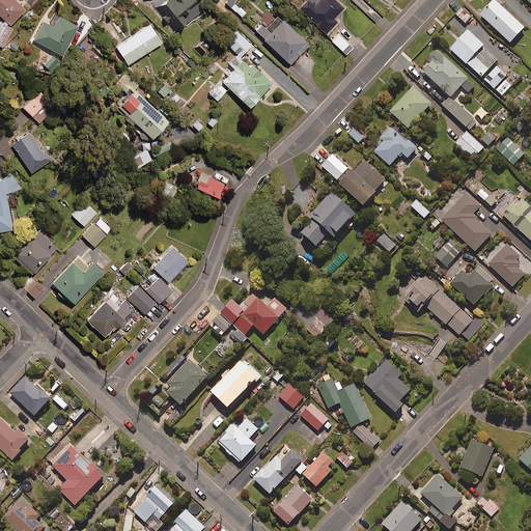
[(0,0),(0,15),(8,23),(23,7),(15,0),(0,0)]
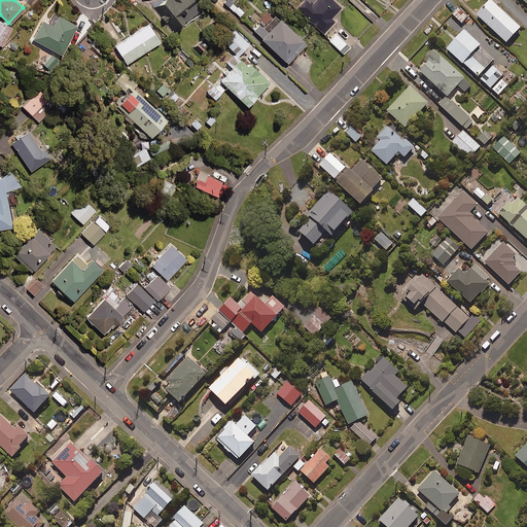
[(203,11),(194,0),(161,0),(153,6),(172,30),(183,21),(186,25),(203,11)]
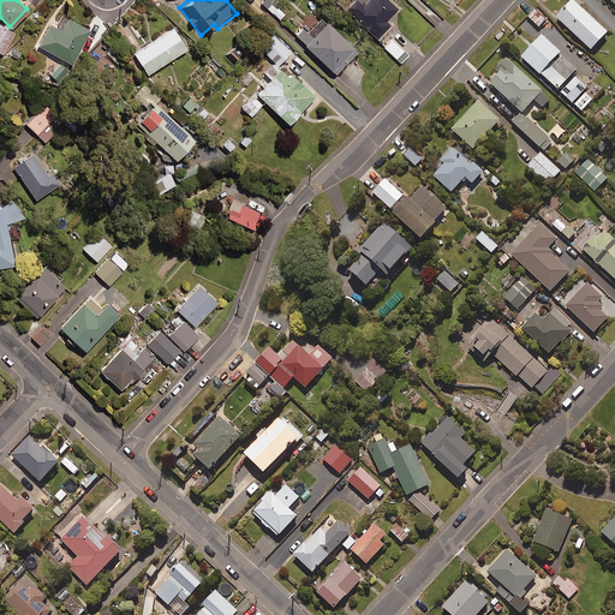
[(395,6),(388,0),(365,0),(363,4),(358,0),(354,0),(348,7),(377,35),(388,23),(384,19),(395,6)]
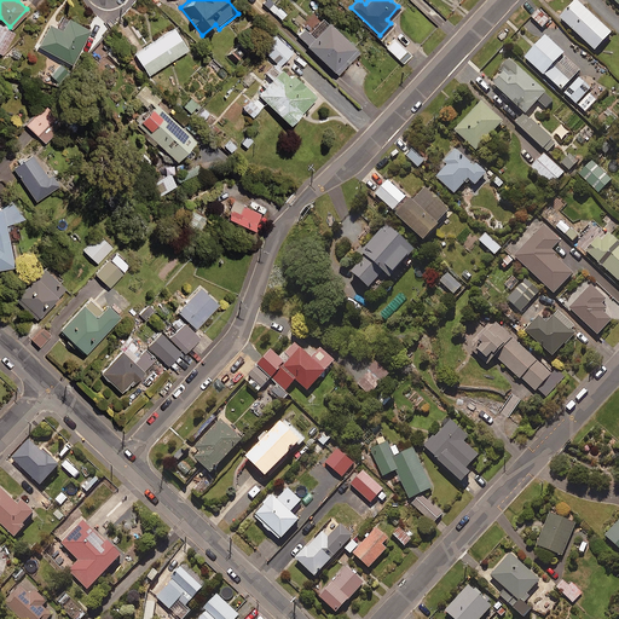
[(612,33),(577,0),(576,0),(560,17),(595,50),(612,33)]
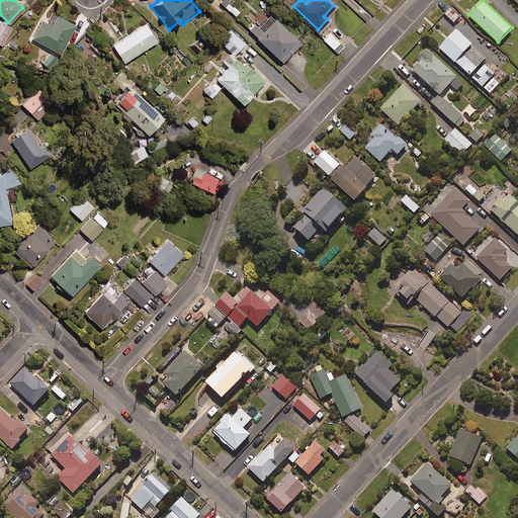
[(239,11),(228,2),(225,6),(236,15),(239,11)]
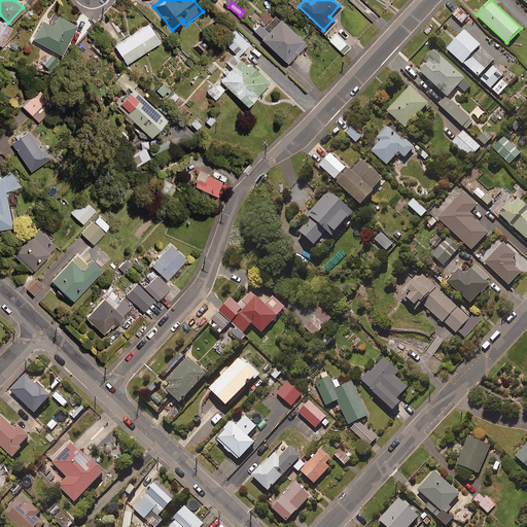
[(467,16),(458,8),(452,14),(462,23),(467,16)]
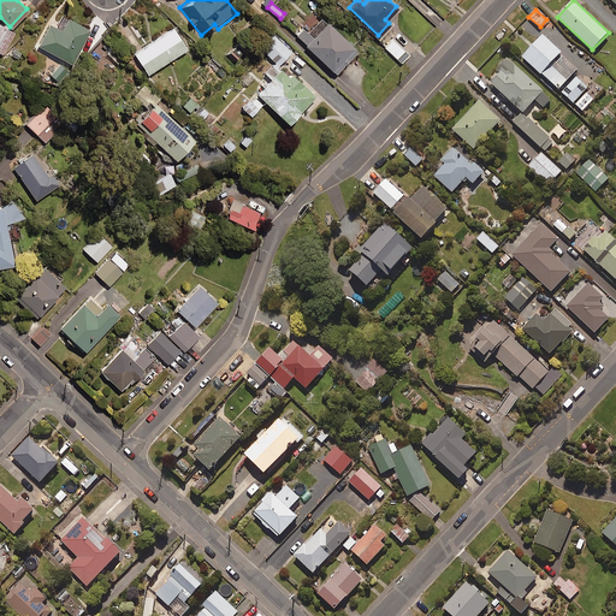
[(89,29),(63,16),(57,27),(48,23),(37,43),(71,61),(89,29)]
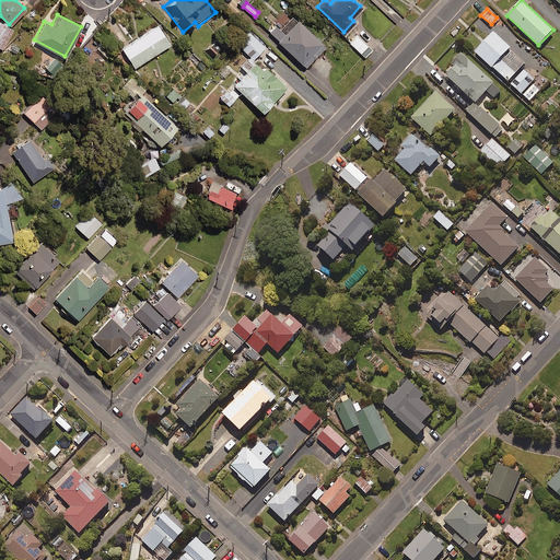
[(325,45),(293,15),(281,27),(276,23),(269,31),(305,66),(325,45)]
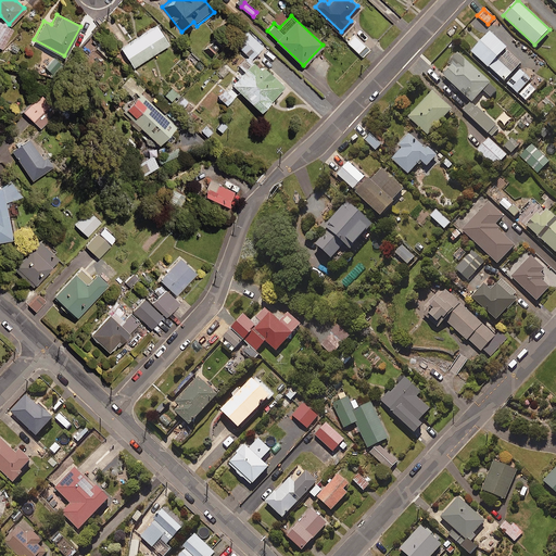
[(12,28),(0,21),(0,46),(1,47),(12,28)]
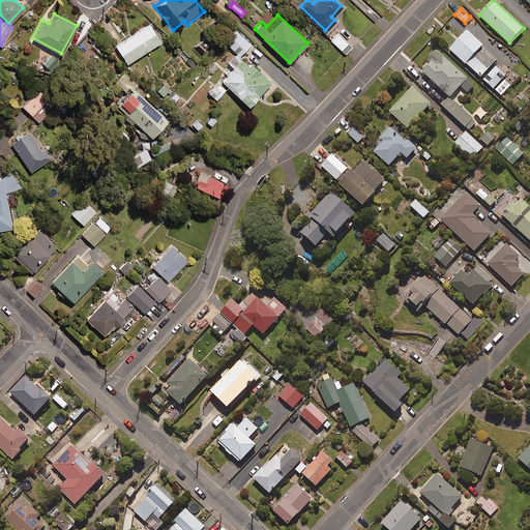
[(310,33),(316,26),(311,21),(304,27),(310,33)]
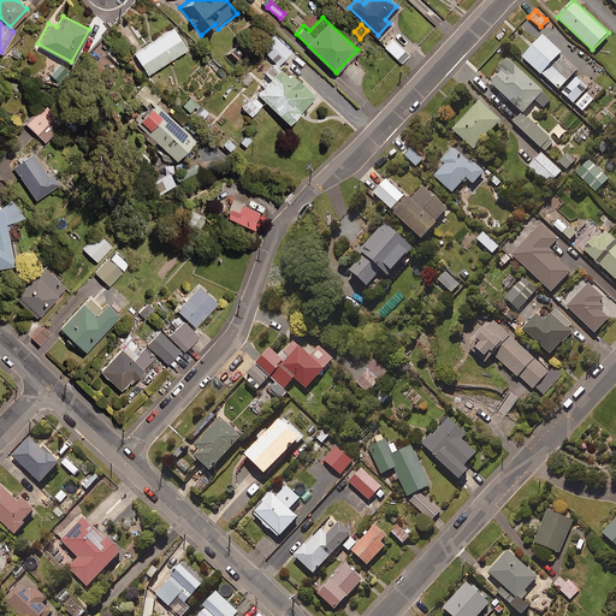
[(187,48),(172,27),(134,52),(147,73),(187,48)]
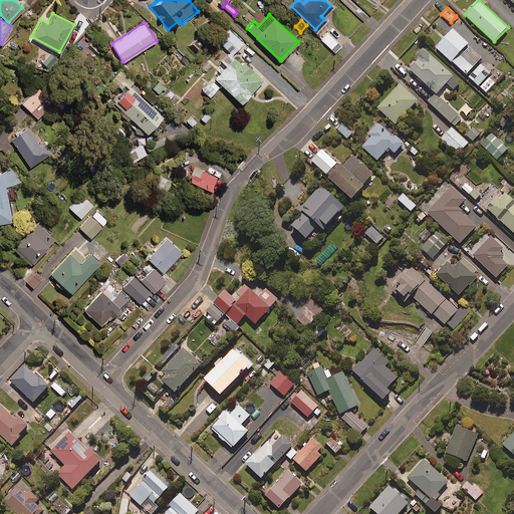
[(243,42),(228,28),(217,40),(232,53),(243,42)]
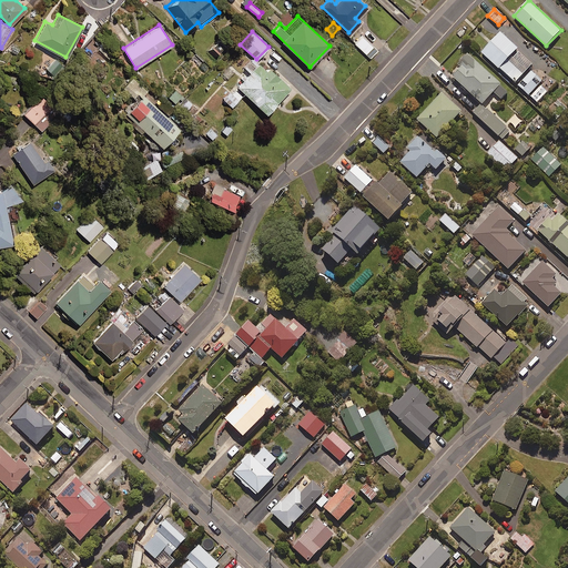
[(376,50),(358,32),(351,39),(369,58),(376,50)]
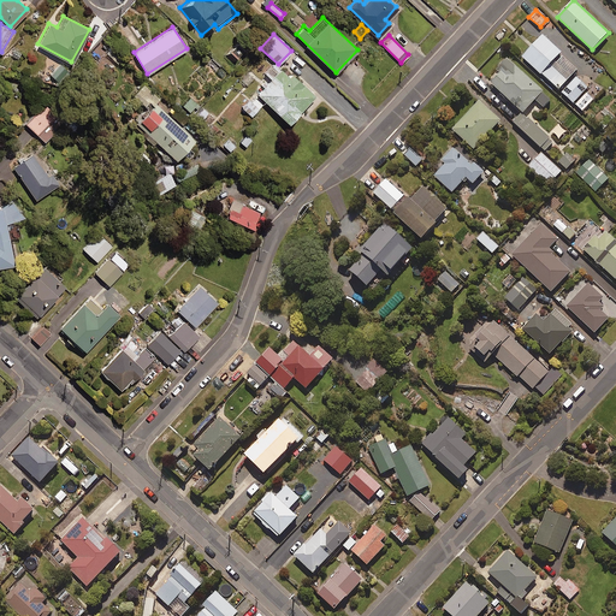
[(578,70),(543,36),(522,57),(540,75),(542,72),(558,89),(578,70)]
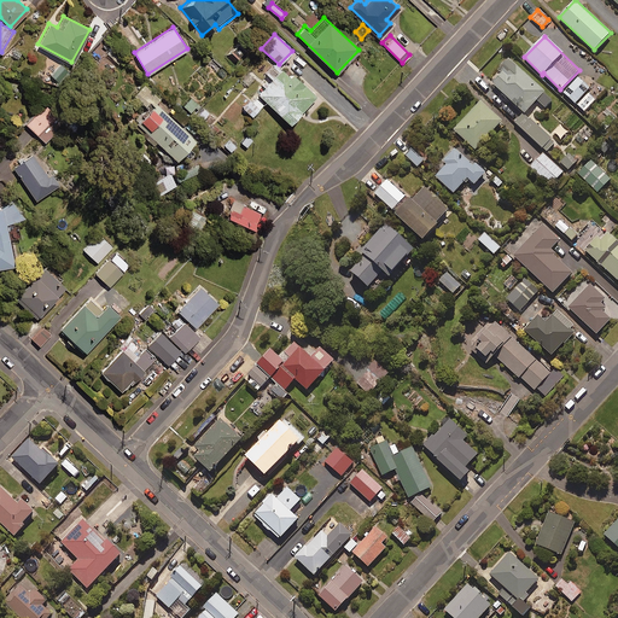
[(246,47),(239,41),(226,54),(233,62),(246,47)]
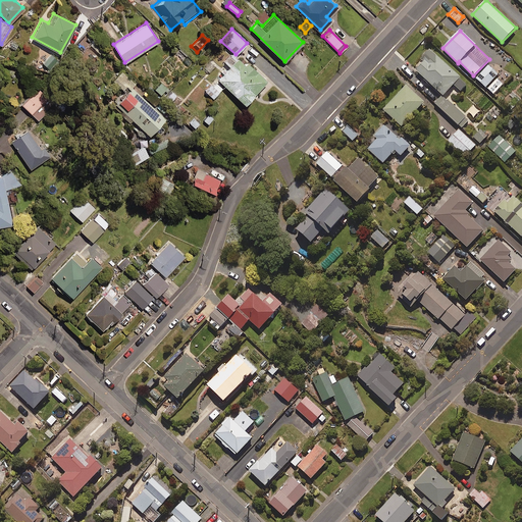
[(467,85),(430,49),(422,57),(425,59),(416,69),(444,96),(454,85),(461,91),(467,85)]
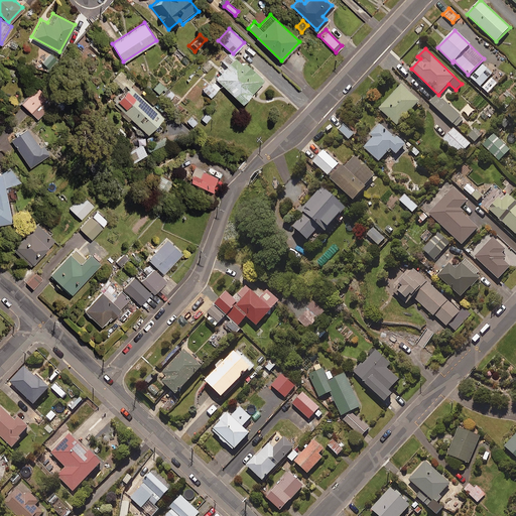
[(242,65),(230,52),(222,60),(227,66),(215,78),(241,102),(263,79),(245,61),(242,65)]
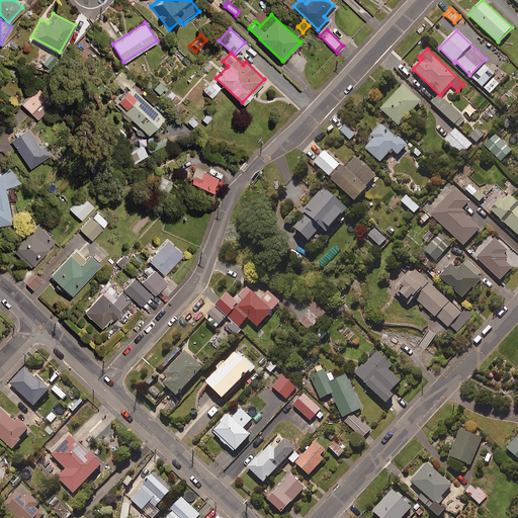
[(207,73),(216,66),(209,60),(202,67),(207,73)]
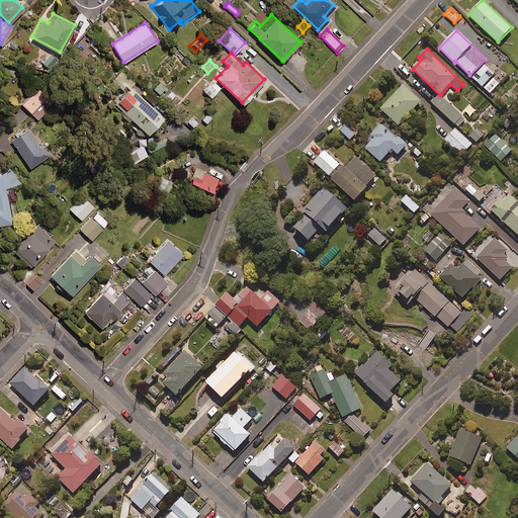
[(483,87),(492,77),(495,74),(485,65),(472,78),(483,87)]
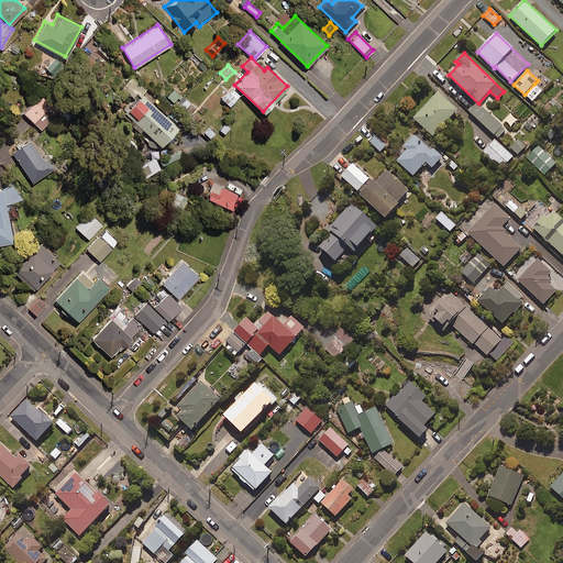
[(147,88),(131,75),(121,86),(132,96),(118,112),(139,131),(136,133),(155,151),(177,125),(142,95),(147,88)]
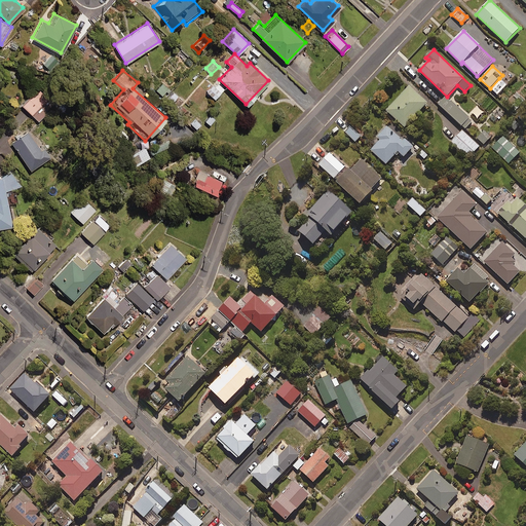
[(508,85),(509,87),(517,78),(513,74),(504,82),(508,85)]
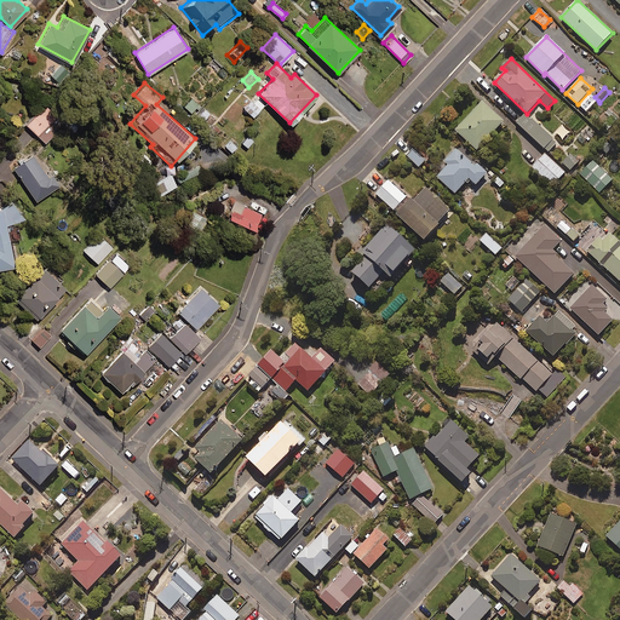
[(595,97),(589,92),(578,104),(586,113),(598,101),(595,97)]
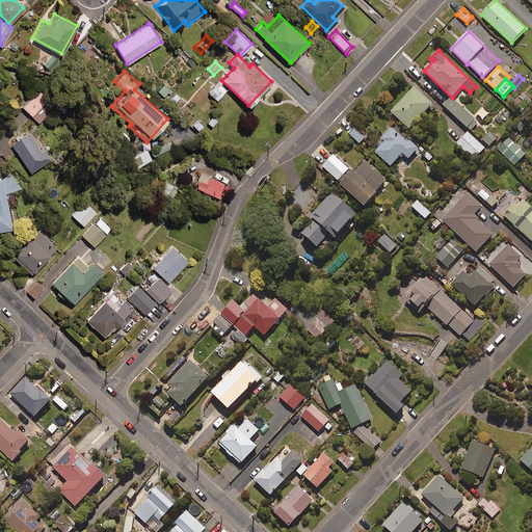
[(225,89),(219,82),(210,92),(216,99),(225,89)]
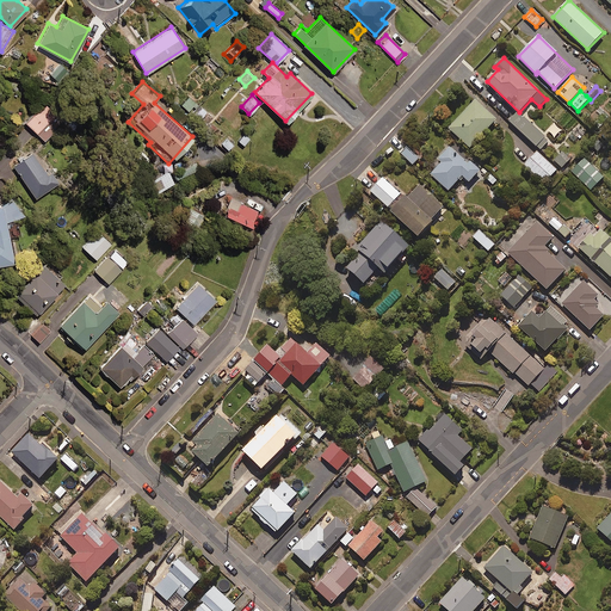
[(497,119),(475,99),(449,129),(470,148),(497,119)]
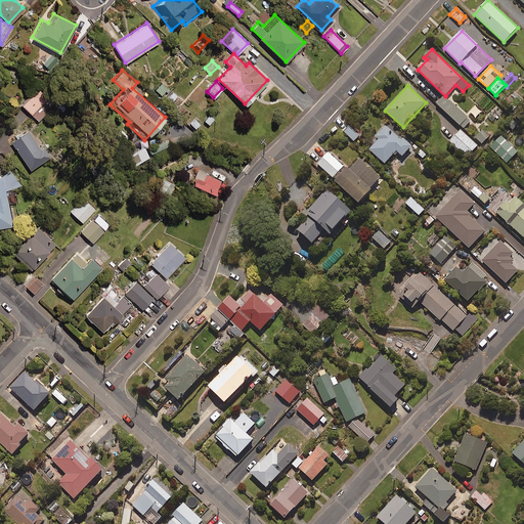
[(507,87),(506,85),(495,95),(503,101),(512,91),(507,87)]
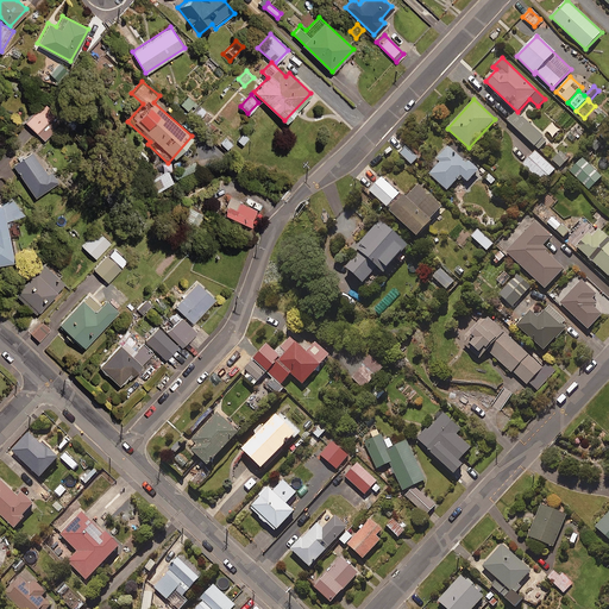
[(63,120),(45,102),(25,121),(44,140),(63,120)]
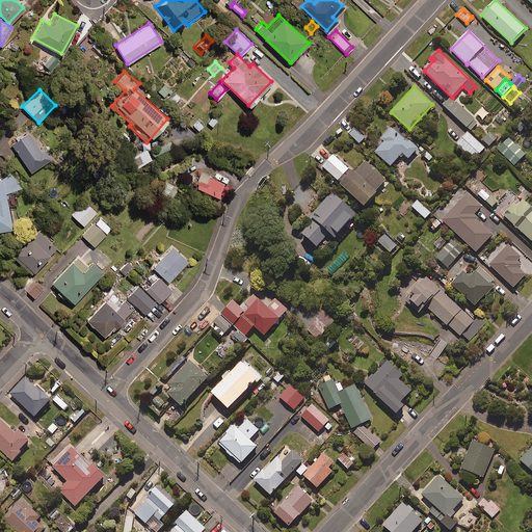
[(154,95),(149,100),(158,108),(163,103),(154,95)]
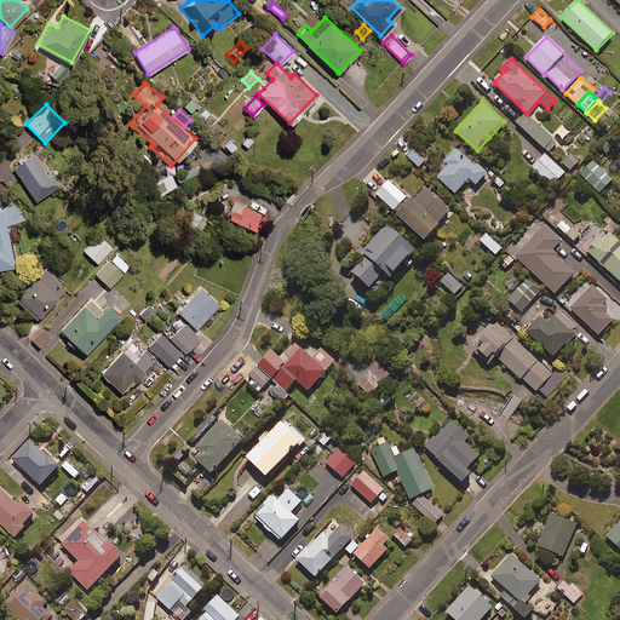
[(557,143),(523,113),(515,122),(547,153),(557,143)]
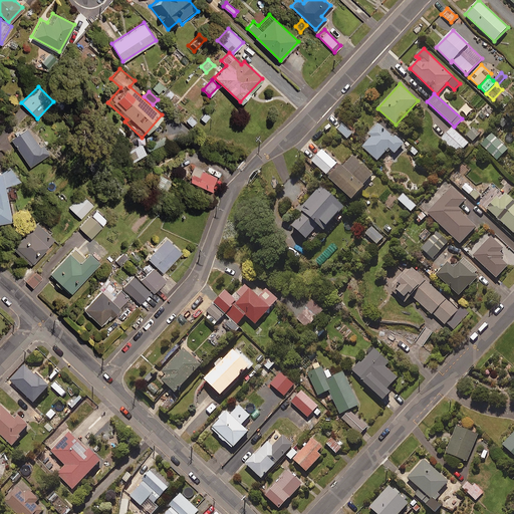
[(508,104),(502,98),(496,104),(501,110),(508,104)]
